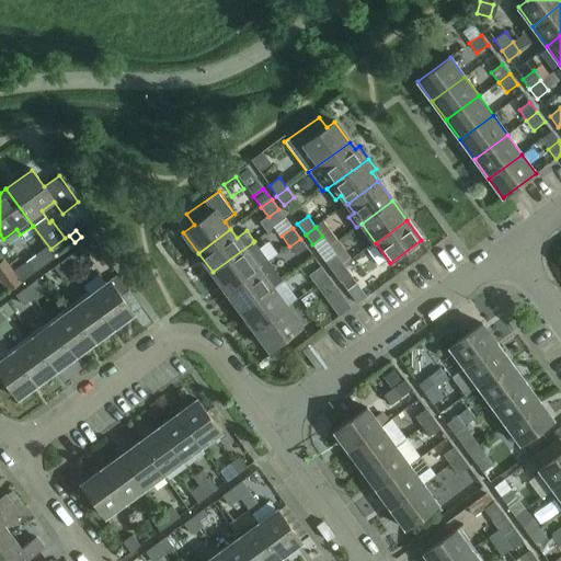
[(300,239),(289,247),(297,255),(307,248),(300,239)]
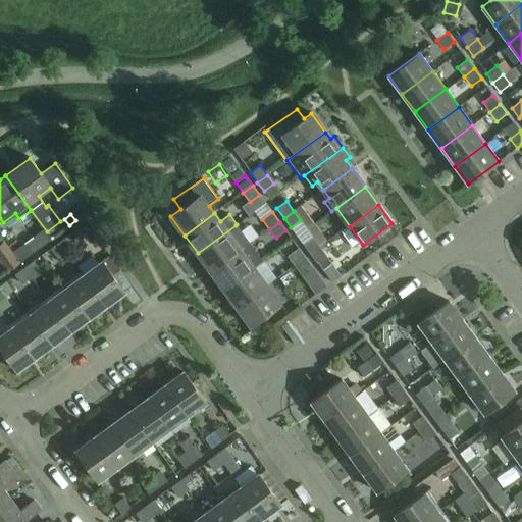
[(249,244),(236,225),(198,253),(211,271),(249,244)]
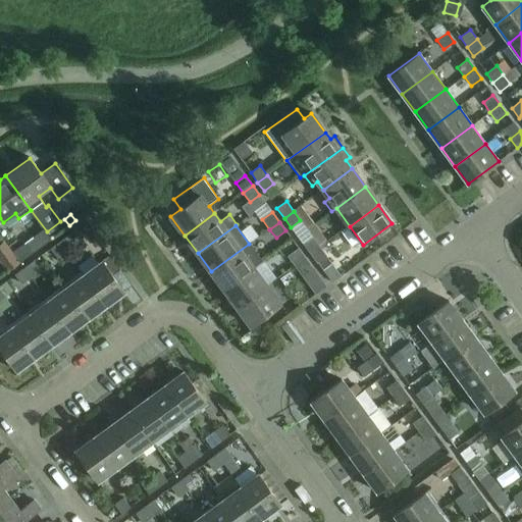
[(52,241),(51,240),(44,230),(15,253),(22,262),(52,241)]
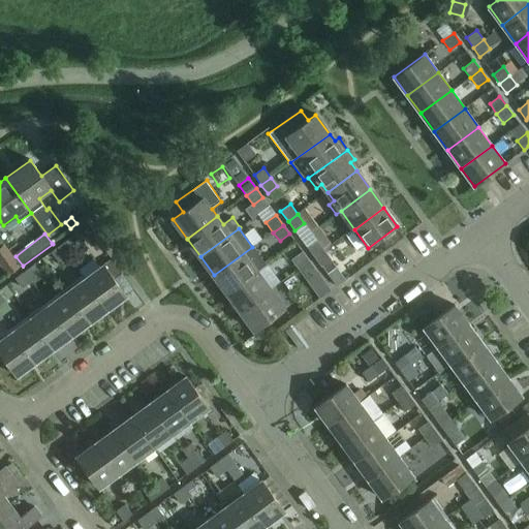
[(60,245),(68,255),(78,248),(69,238),(60,245)]
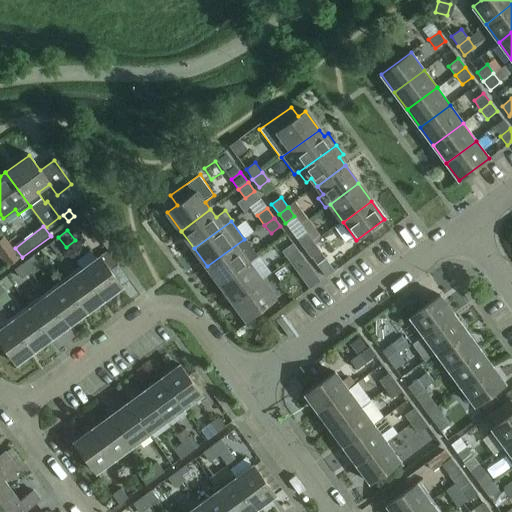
[(314,243),(307,233),(297,240),(305,249),(314,243)]
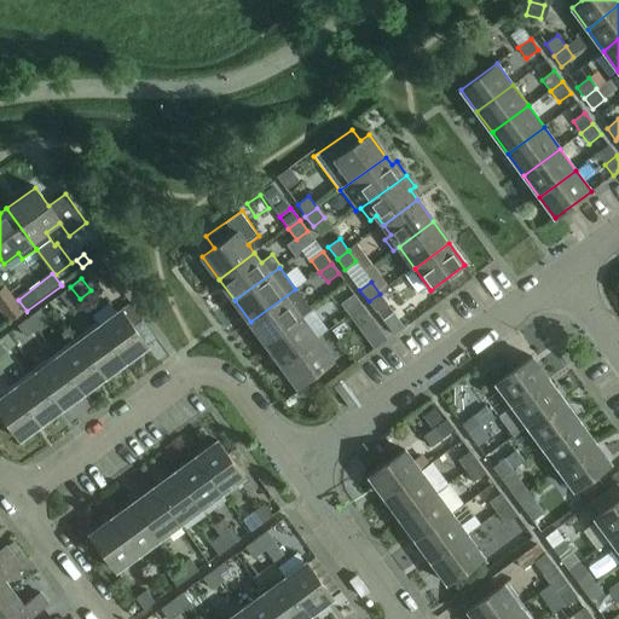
[(80,299),(70,287),(59,295),(69,307),(80,299)]
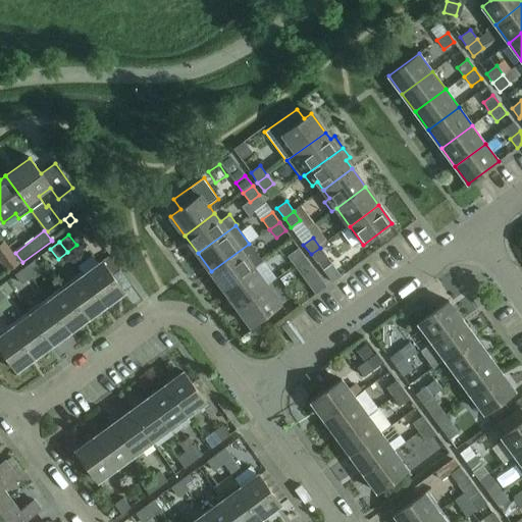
[(0,260),(8,271),(19,263),(5,244),(0,247),(0,260)]
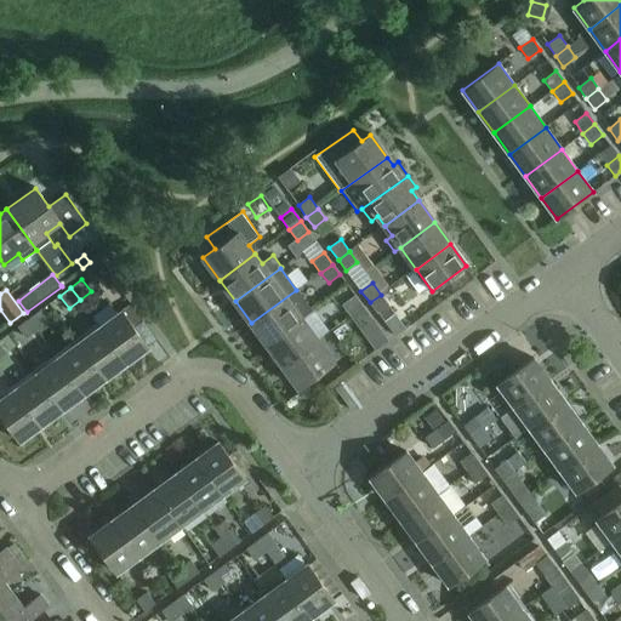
[(312,312),(296,290),(251,323),(267,345),(302,319),(312,312)]
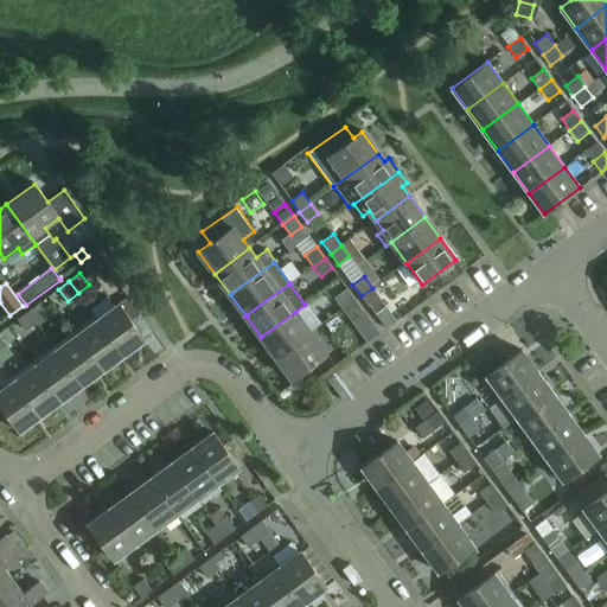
[(344,308),(356,300),(347,288),(336,296),(344,308)]
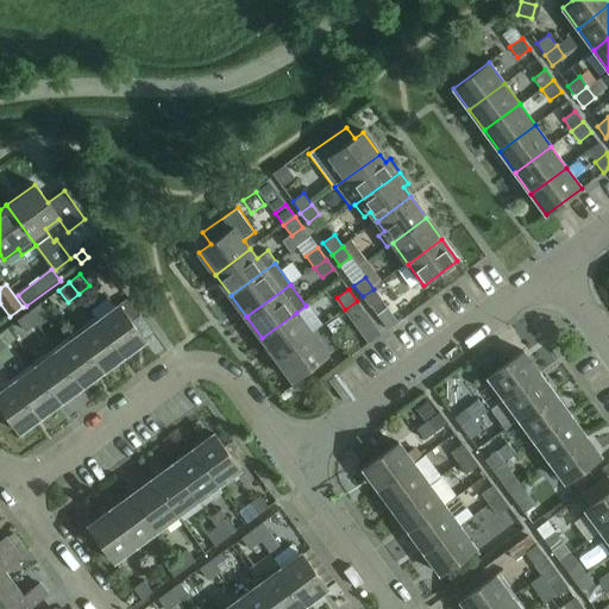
[(374,289),(363,296),(370,307),(371,306),(383,322),(393,314),(374,289)]
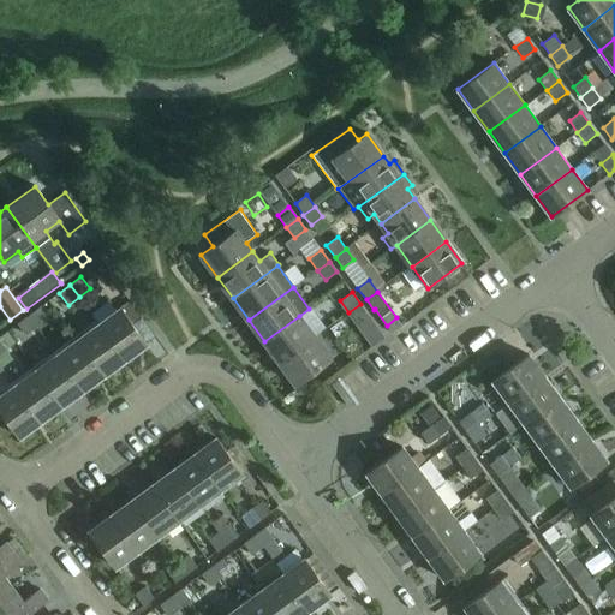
[(368,315),(360,304),(348,312),(357,323),(368,315)]
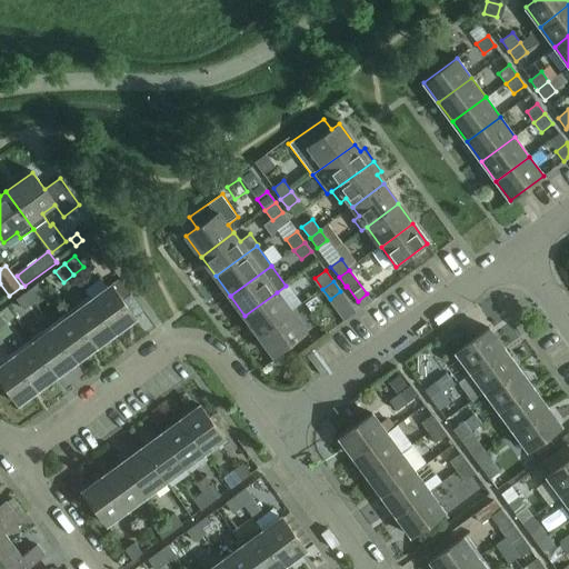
[(37,285),(27,292),(35,303),(45,296),(37,285)]
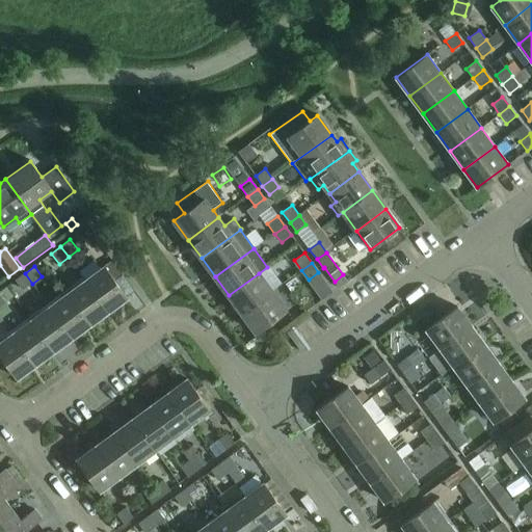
[(85,281),(107,312),(126,298),(104,267),(85,281)]
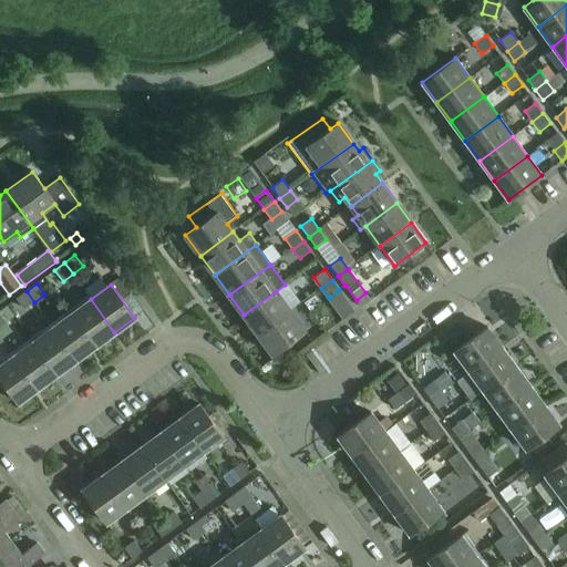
[(34,302),(27,291),(17,298),(24,310),(34,302)]
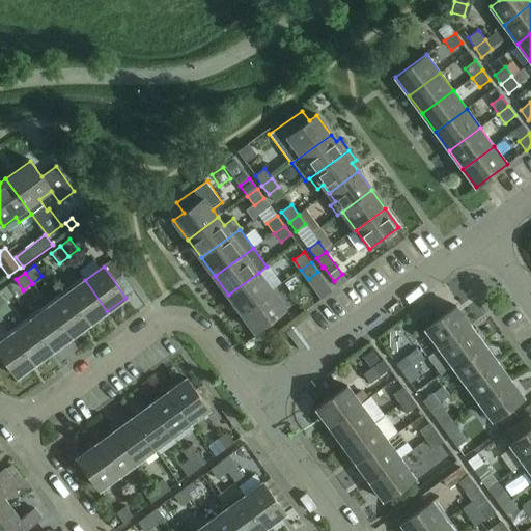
[(258,273),(228,295),(242,313),(272,291),(258,273)]
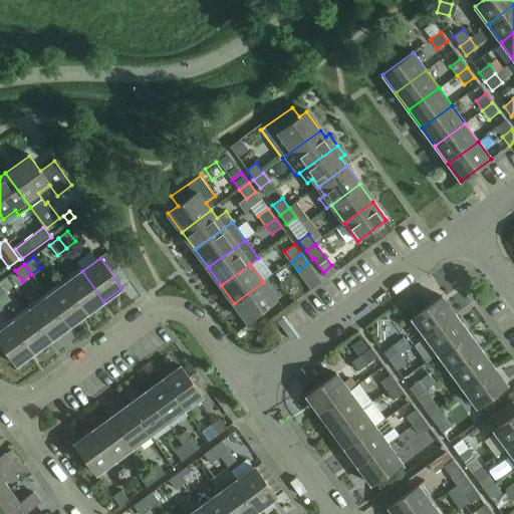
[(103,301),(82,271),(64,284),(86,314),(103,301)]
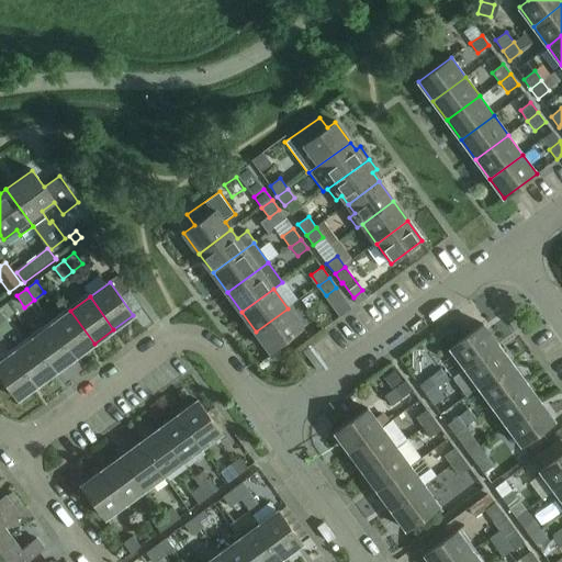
[(302,328),(288,308),(256,332),(270,351),(302,328)]
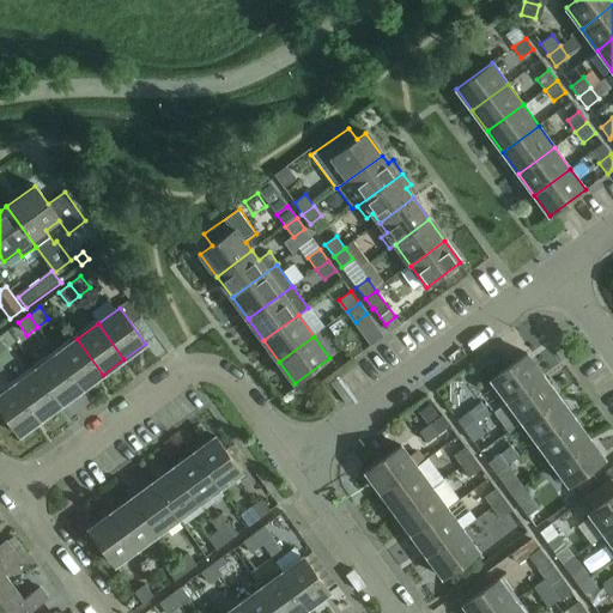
[(103,375),(77,339),(56,354),(83,389),(103,375)]
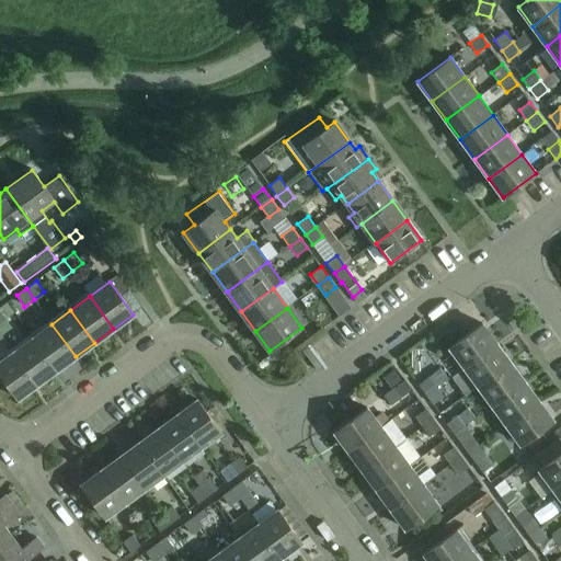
[(52,324),(33,339),(56,370),(76,356),(52,324)]
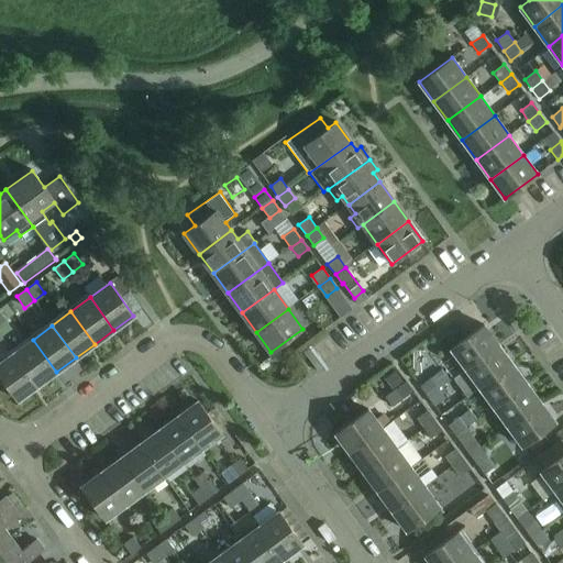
[(465,368),(498,345),(484,326),(451,350),(465,368)]
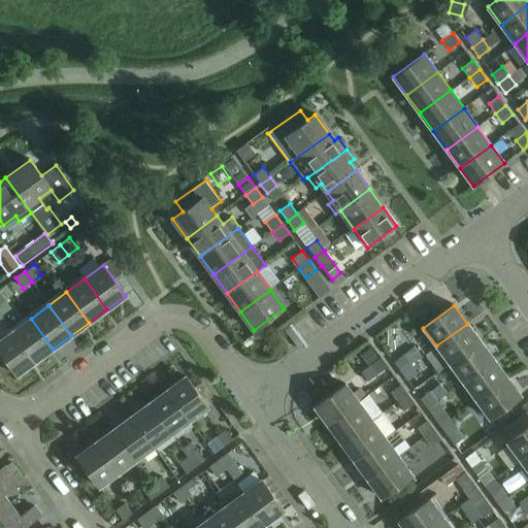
[(53,349),(31,319),(12,332),(35,362),(53,349)]
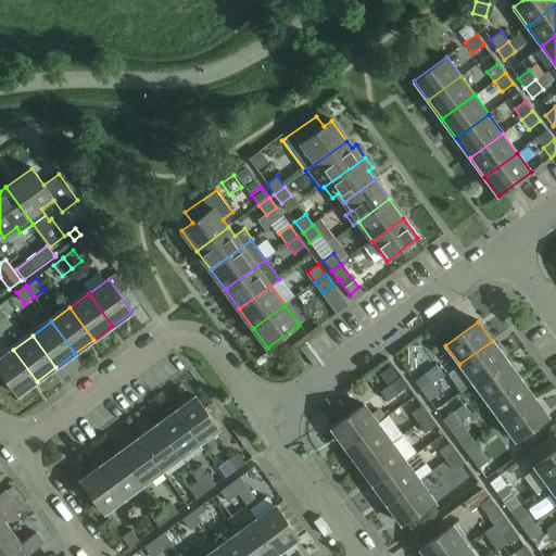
[(463,390),(472,382),(474,383),(506,361),(492,341),(459,364),(459,365),(450,373),(463,390)]
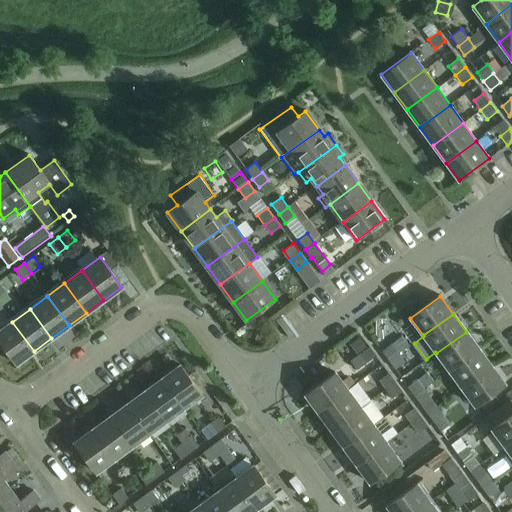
[(34,351),(12,322),(0,330),(0,342),(16,364),(34,351)]
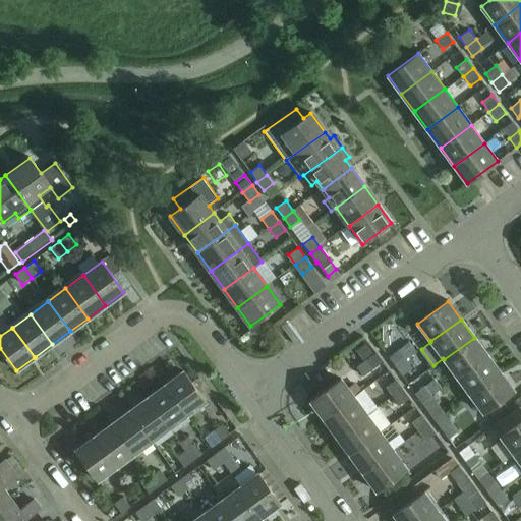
[(486,356),(474,338),(444,359),(457,378),(486,356)]
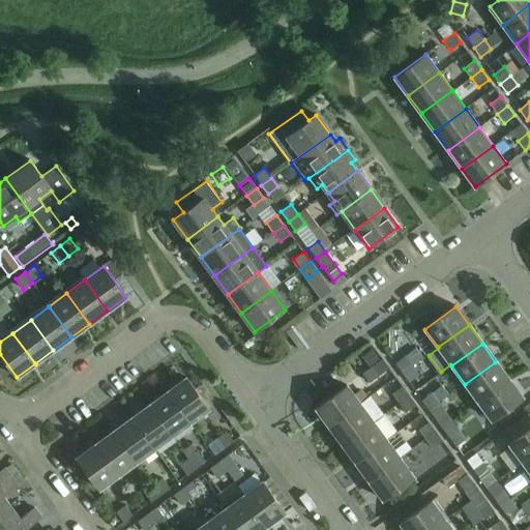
[(372,348),(362,355),(370,365),(379,358),(372,348)]
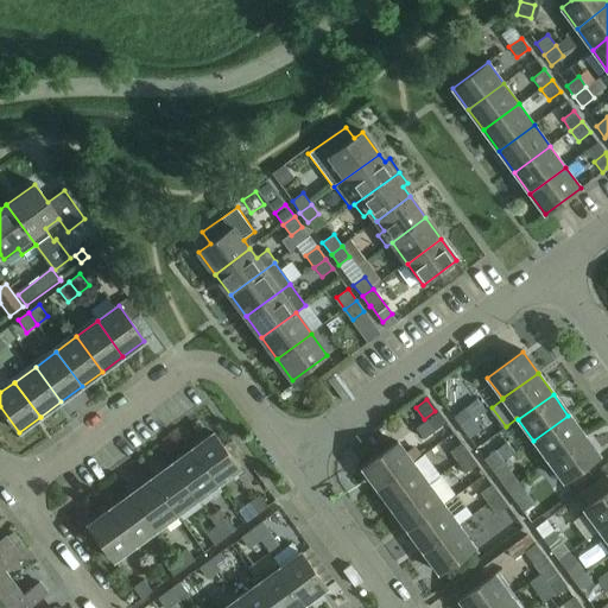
[(461,428),(473,419),(466,409),(454,417),(461,428)]
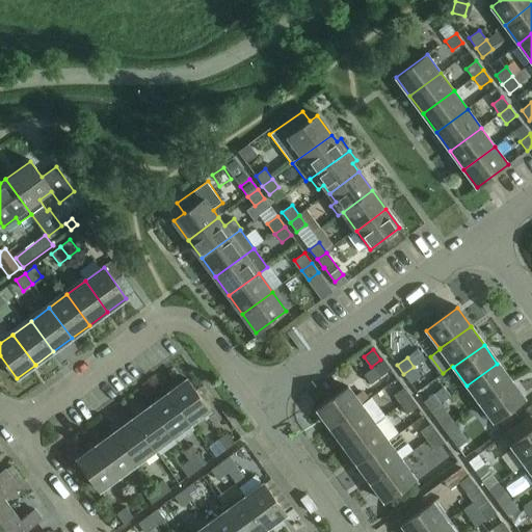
[(383,360),(383,361),(375,367),(381,376),(391,370),(383,360)]
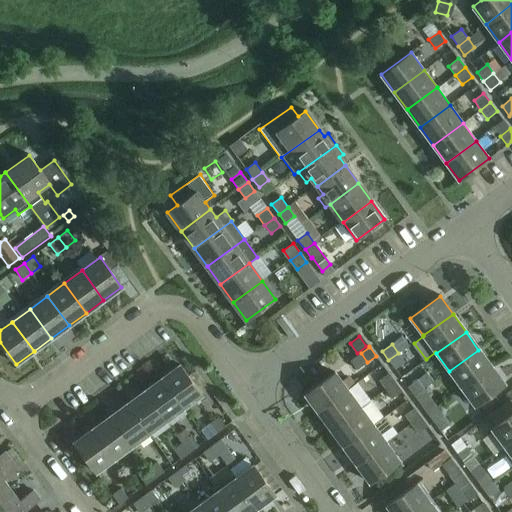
[(478,350),(449,371),(462,389),(491,367),(478,350)]
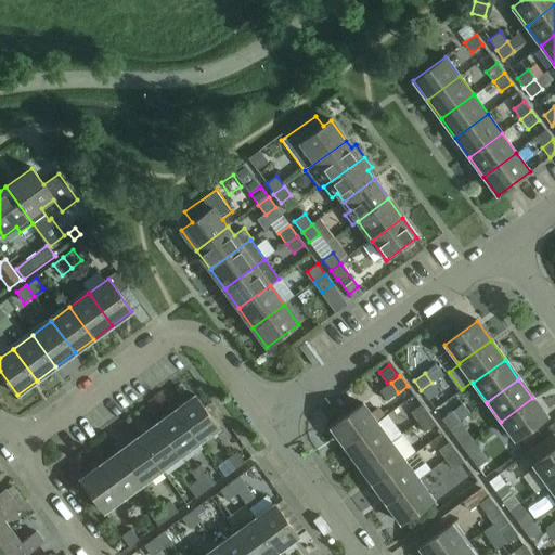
[(431,383),(421,390),(428,400),(439,392),(431,383)]
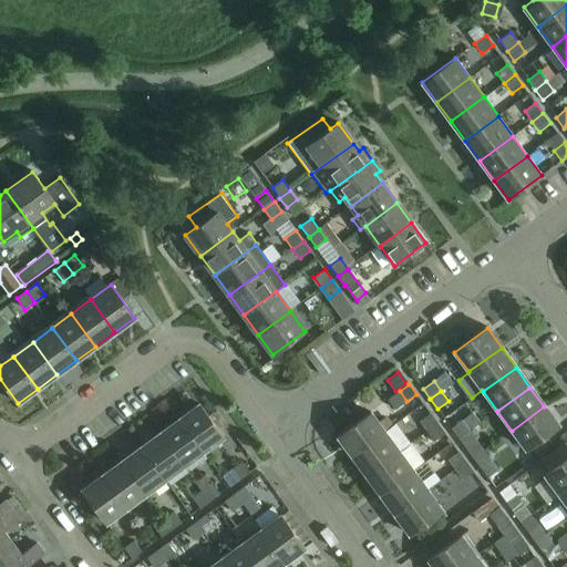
[(198,405),(178,420),(203,452),(223,437),(198,405)]
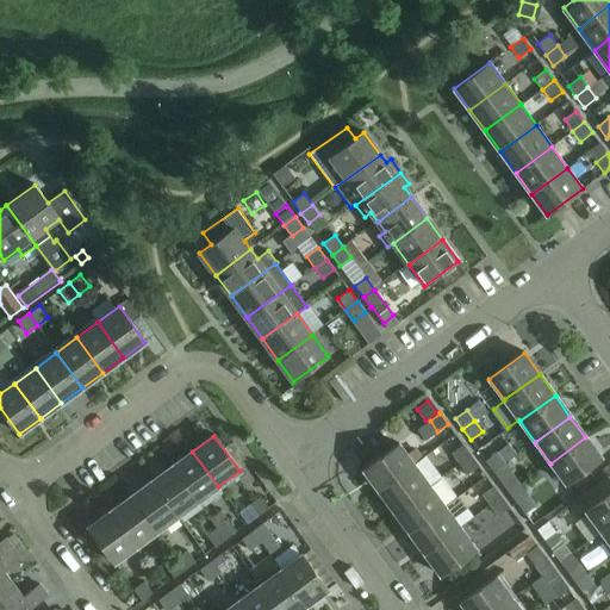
[(537,473),(553,493),(566,484),(574,495),(595,480),(586,470),(601,459),(585,437),(551,464),(537,473)]
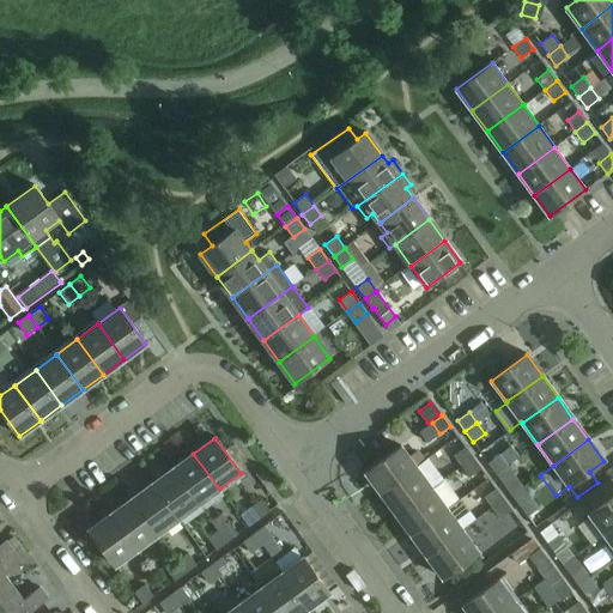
[(411,459),(401,445),(365,472),(381,493),(417,467),(425,461),(418,453),(411,459)]
